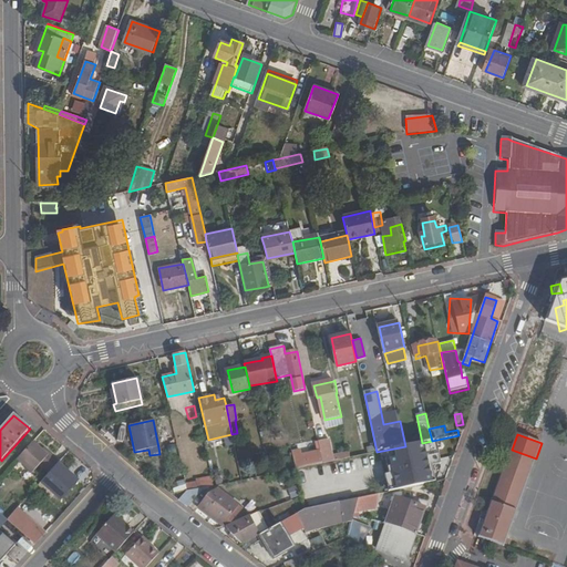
[(329,437),(318,441),(321,452),(323,463),(334,460),(333,455),(329,437)]
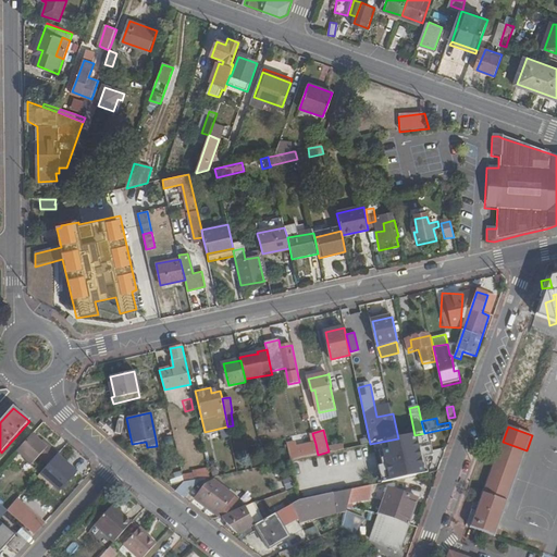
[(40,443),(32,436),(16,454),(32,467),(38,458),(47,448),(40,443)]
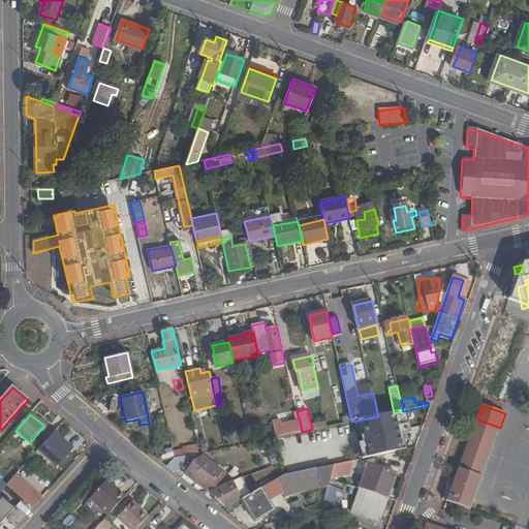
[(40,418),(38,421),(44,426),(36,435),(39,438),(50,427),(40,418)]
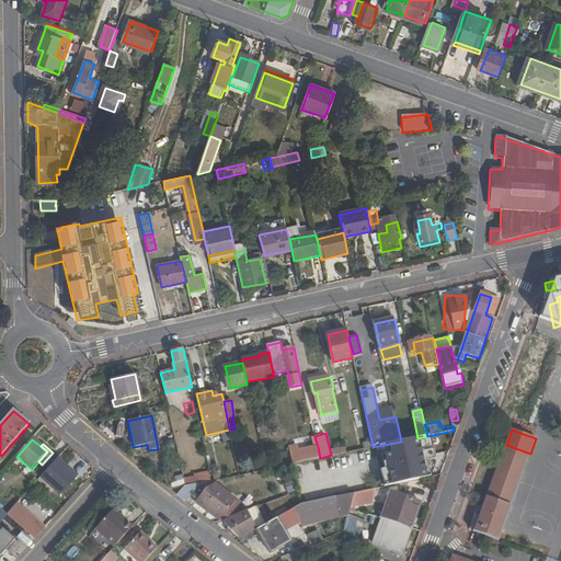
[(424,471),(420,444),(348,459),(347,457),(338,459),(338,461),(307,467),(312,494),(424,471)]
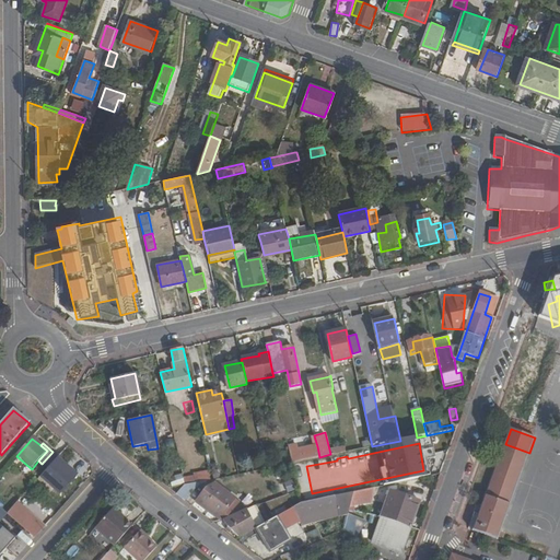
[(319,457),(317,446),(301,450),(300,444),(289,446),(293,464),(319,457)]
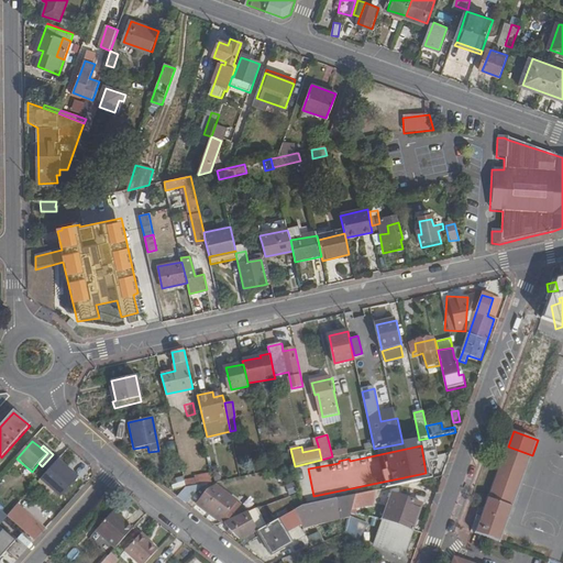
[(532,455),(508,446),(496,484),(520,492),(532,455)]
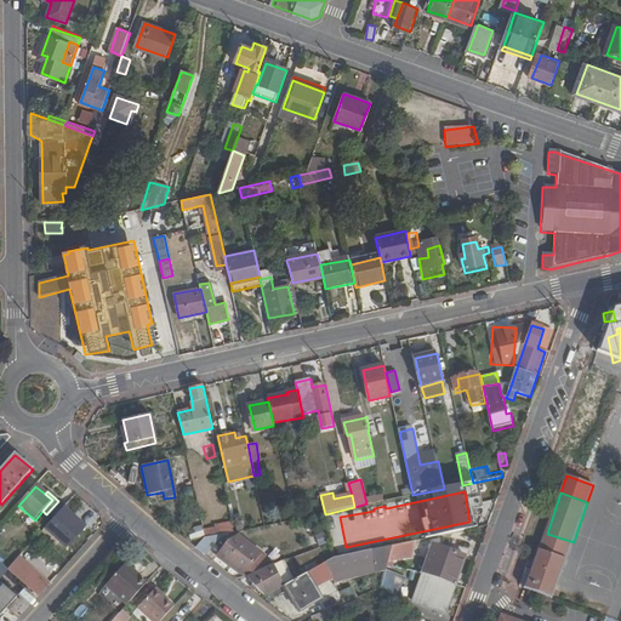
[(383,501),(382,495),(365,499),(366,503),(366,505),(383,501)]
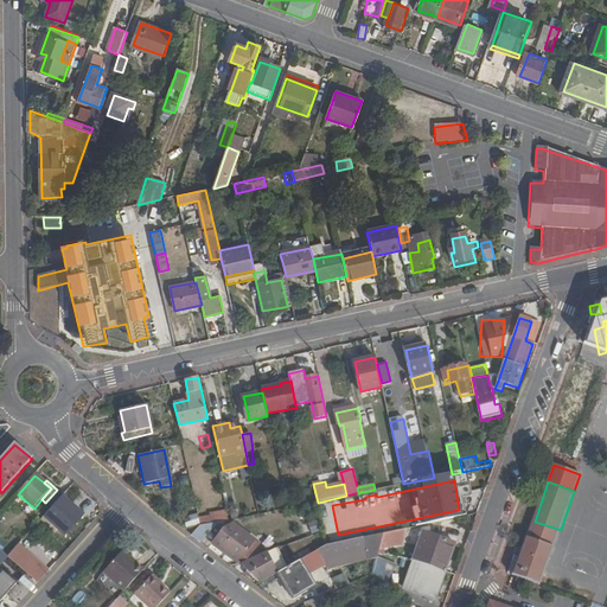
[(59,500),(63,496),(57,490),(45,503),(51,509),(59,500)]
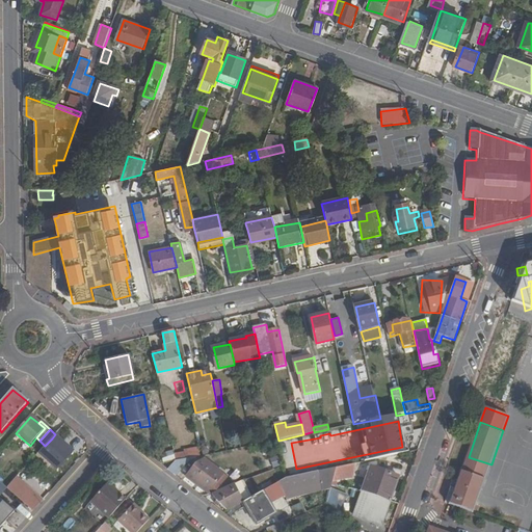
[(58,445),(52,439),(45,446),(37,454),(56,471),(72,453),(65,448),(64,449),(58,445)]
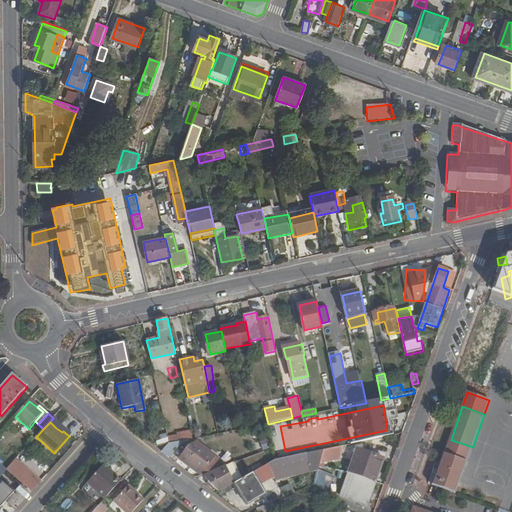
[(169,442),(168,435),(155,437),(157,445),(169,442)]
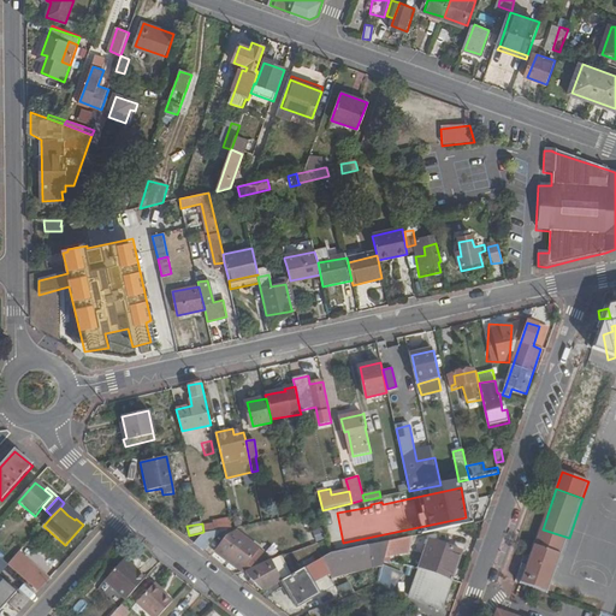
[(569,538),(543,529),(532,558),(528,567),(522,564),(516,582),(549,594),(569,538)]
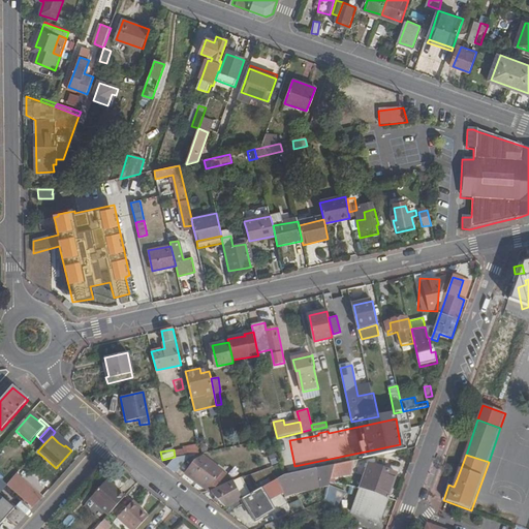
[(278,456),(270,459),(273,467),(280,465),(278,456)]
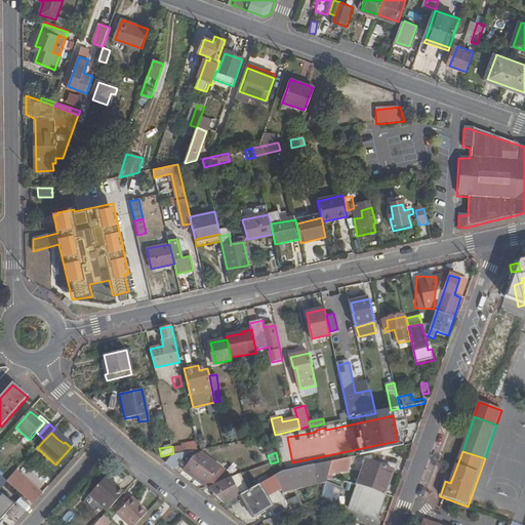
[(185,469),(207,487),(223,482),(212,473),(217,466),(202,454),(193,458),(185,469)]
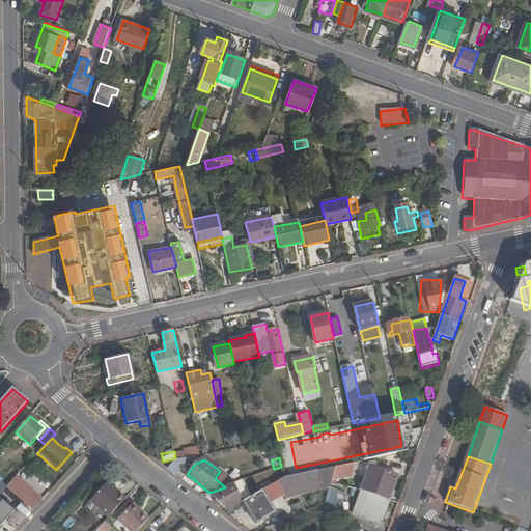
[(169,464),(165,470),(174,477),(183,466),(177,462),(169,464)]
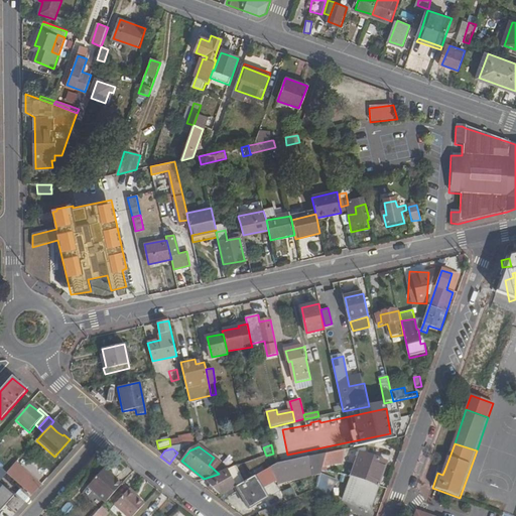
[(344,464),(346,449),(327,454),(326,457),(324,468),(344,464)]
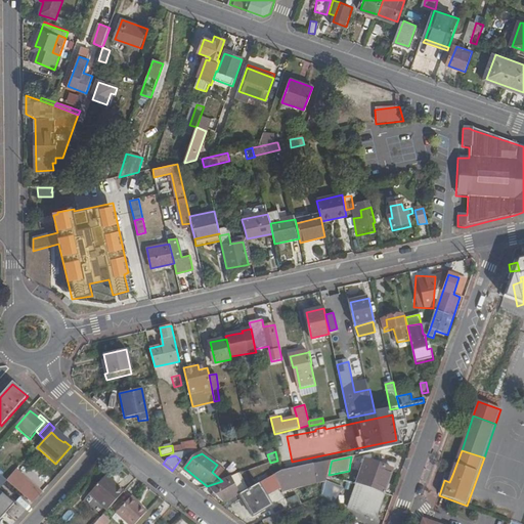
[(392,471),(365,462),(348,509),(375,518),(392,471)]
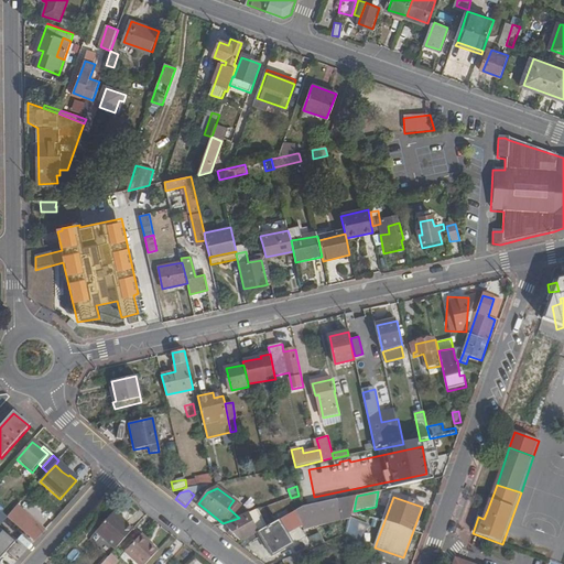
[(353,517),(354,511),(356,499),(301,510),(304,521),(342,513),(343,518),(353,517)]
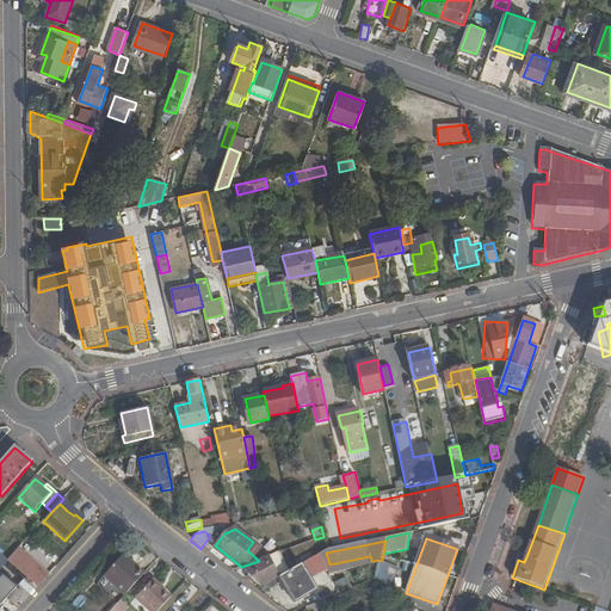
[(19,545),(6,559),(36,587),(49,573),(19,545)]
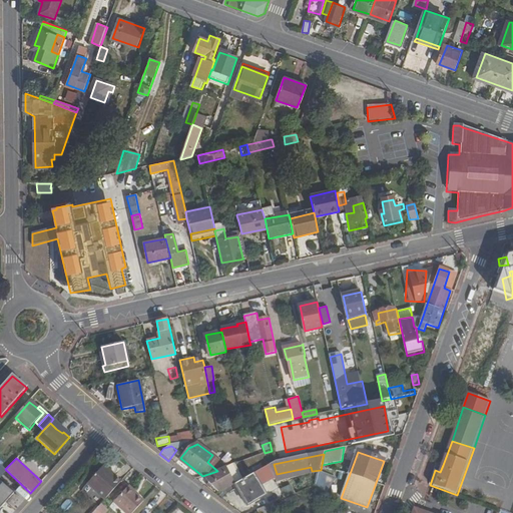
[(235,465),(226,468),(234,482),(235,483),(242,479),(235,465)]
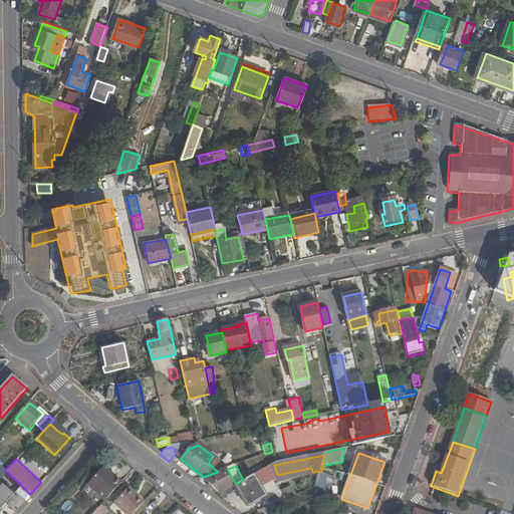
[(112,481),(113,480),(101,469),(99,471),(112,481)]
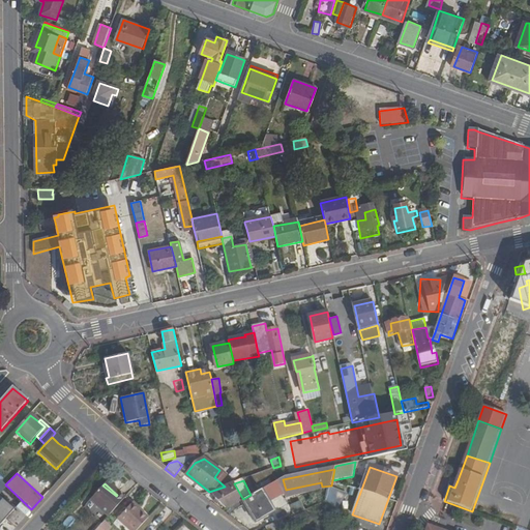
[(225,487),(209,492),(216,500),(226,507),(242,498),(234,483),(225,487)]
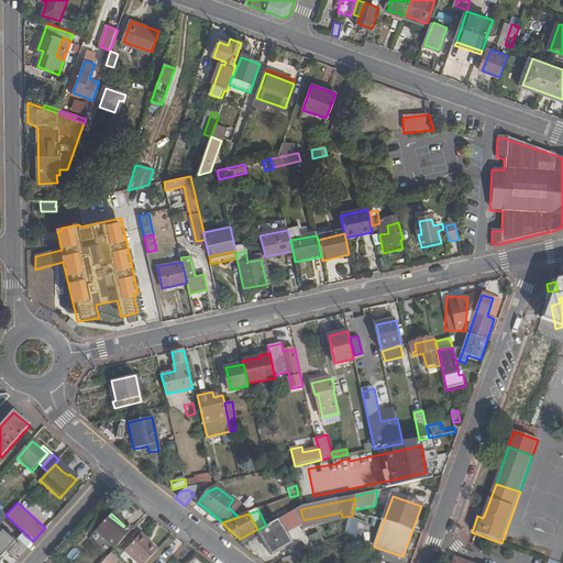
[(108,544),(123,527),(109,516),(95,533),(108,544)]
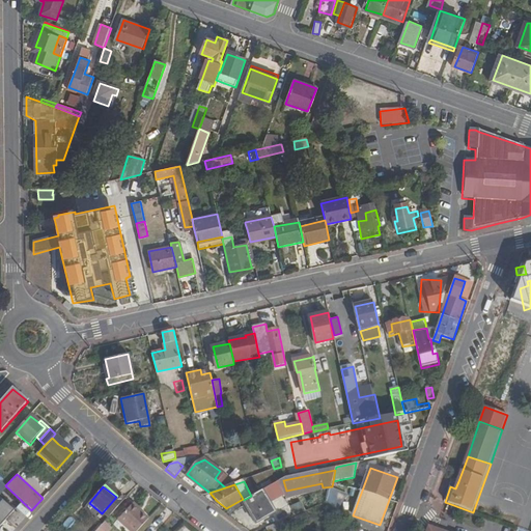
[(264,490),(239,504),(242,509),(247,507),(256,525),(276,513),(264,490)]
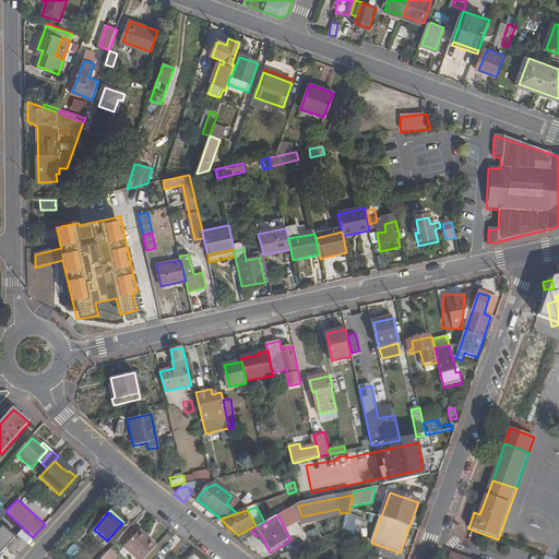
[(345,530),(355,537),(364,527),(348,515),(345,530)]
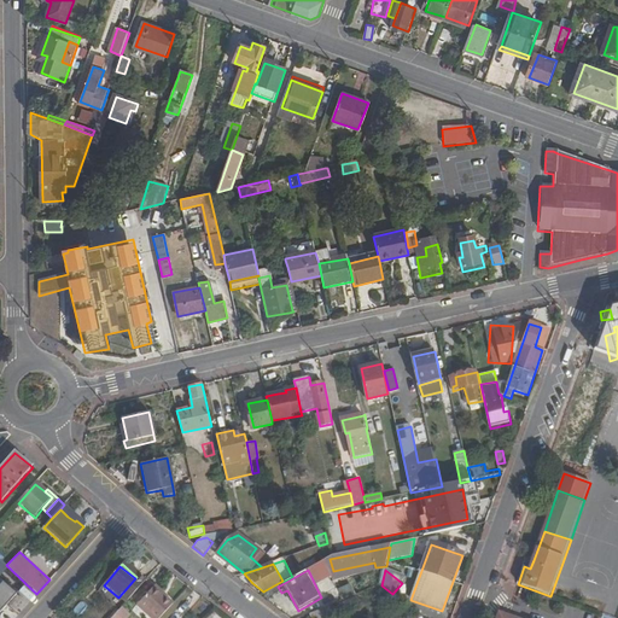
[(144,583),(136,577),(135,578),(118,598),(127,605),(144,583)]
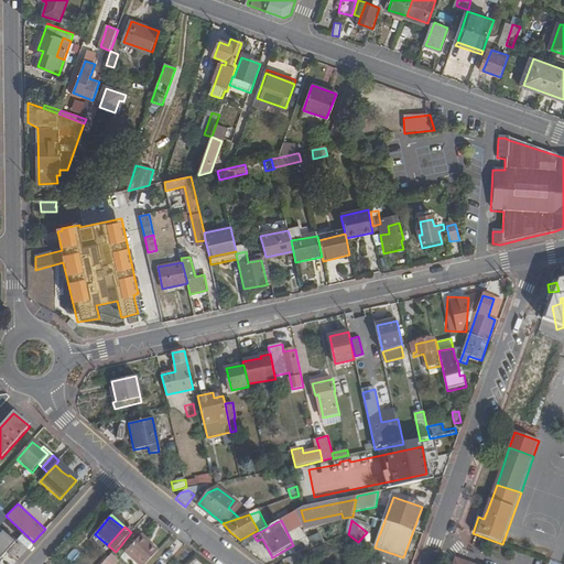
[(0,531),(0,562),(15,545),(0,531)]
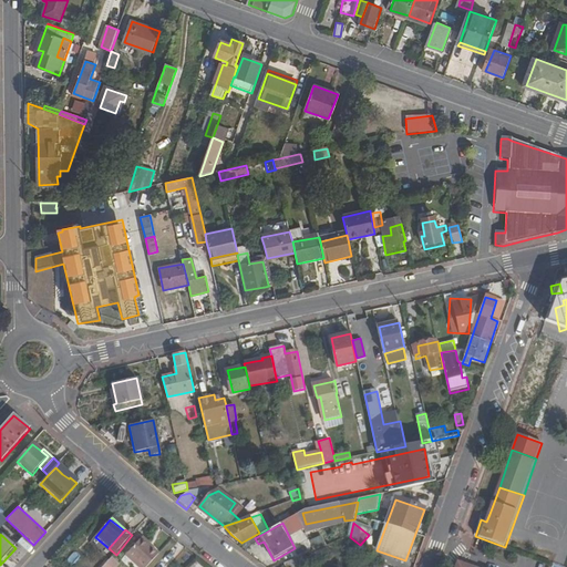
[(124,558),(135,566),(148,566),(160,555),(141,539),(124,558)]
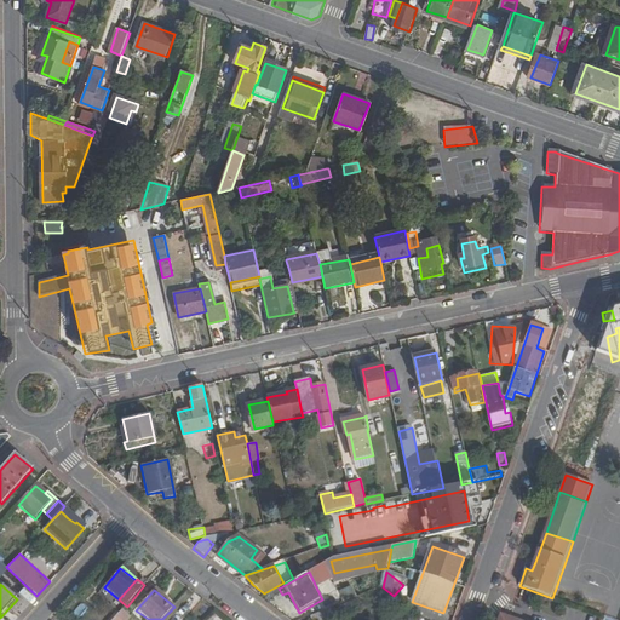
[(331,608),(310,616),(311,619),(328,619),(336,618),(331,608)]
